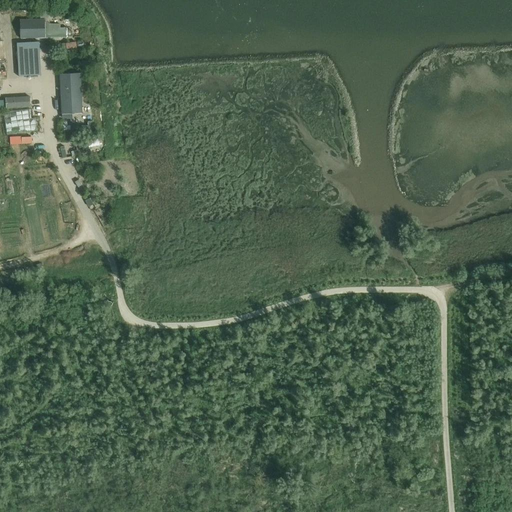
[(45,19),(16,20),(16,40),(22,39),(30,39),(66,38),(66,37),(68,37),(70,36),(71,35),(72,33),(71,31),(70,30),(68,29),(66,29),(58,29),(58,25),(49,25),(49,23),(45,23),(45,19)]
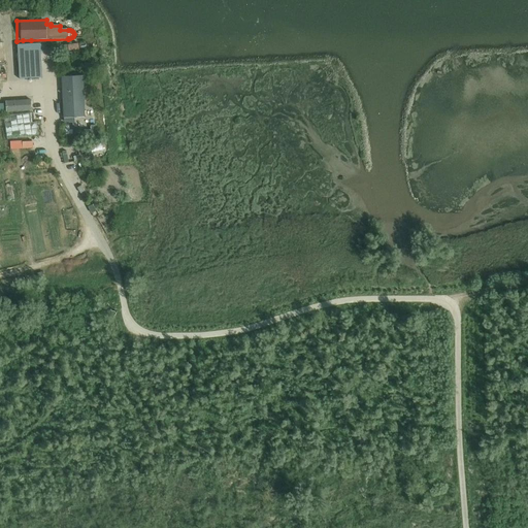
[(40,43),(18,44),(20,79),(42,77),(40,43)]
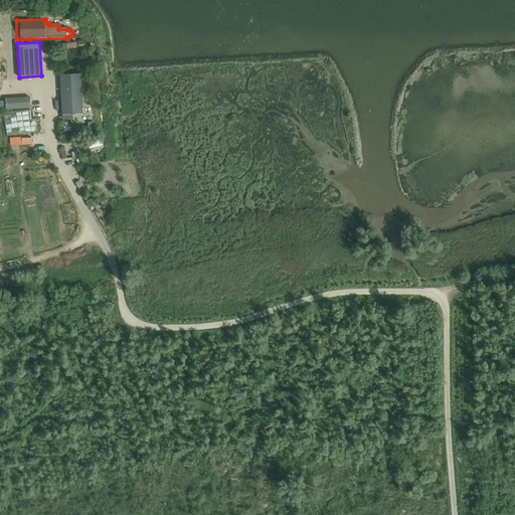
[(80,73),(60,74),(62,115),(82,114),(80,73)]
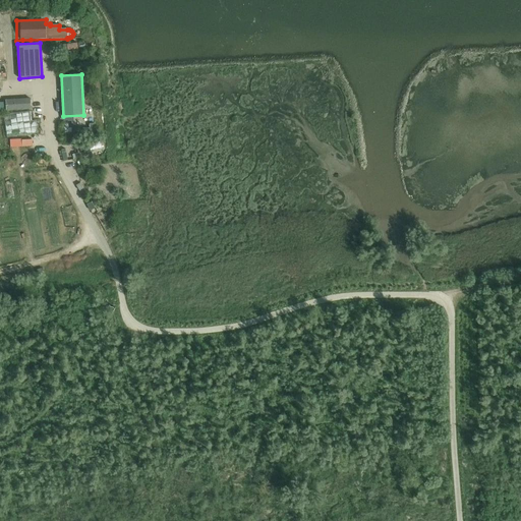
[(30,99),(6,100),(6,110),(31,109),(30,99)]
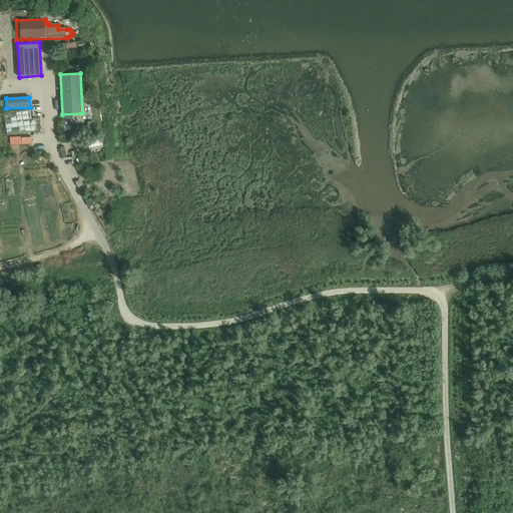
[(37,131),(35,120),(35,118),(5,123),(7,135),(37,131)]
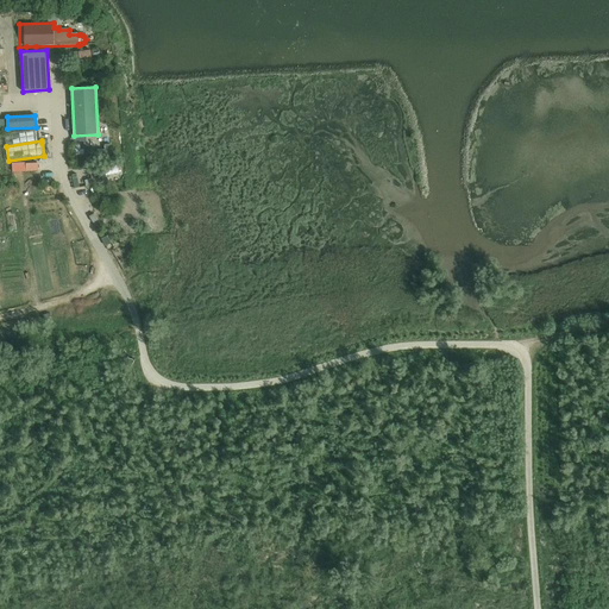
All buildings are outlined.
